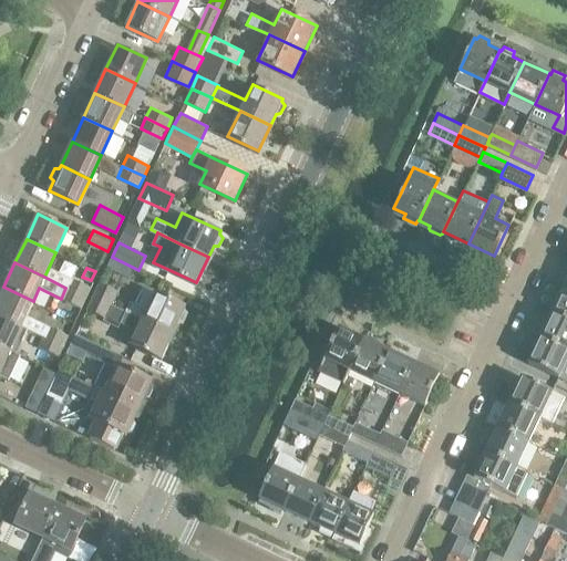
[(71,277),(65,288),(86,298),(92,287),(71,277)]
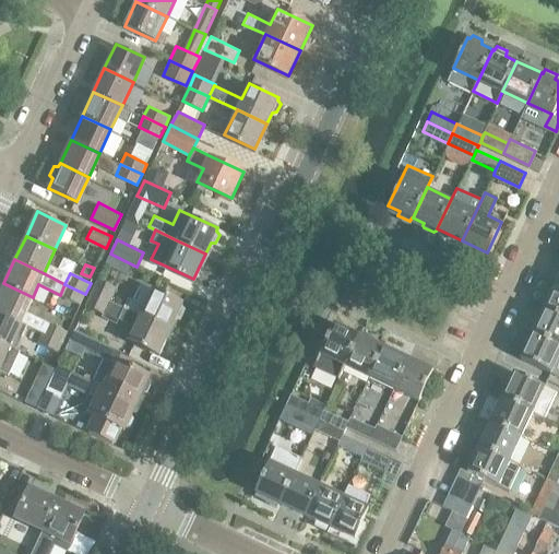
[(97,279),(93,290),(111,298),(117,287),(97,279)]
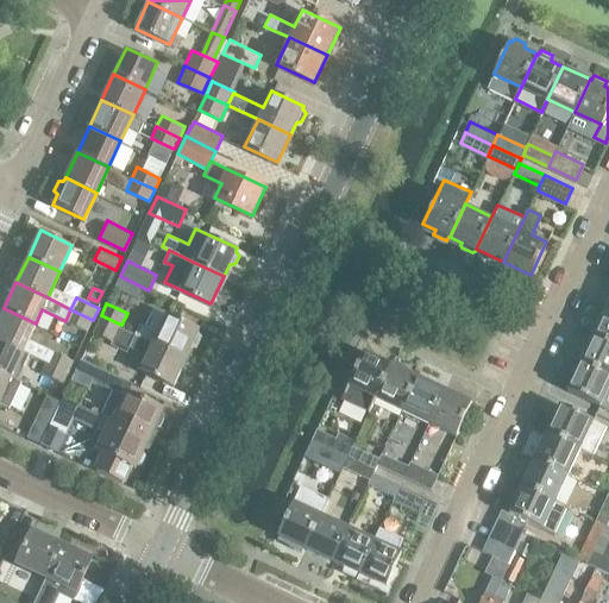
[(592,334),(608,341),(608,308),(604,307),(592,334)]
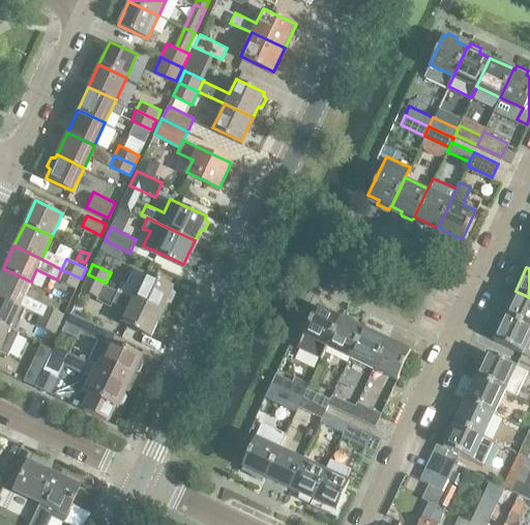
[(3,268),(0,275),(0,294),(20,303),(31,282),(3,268)]
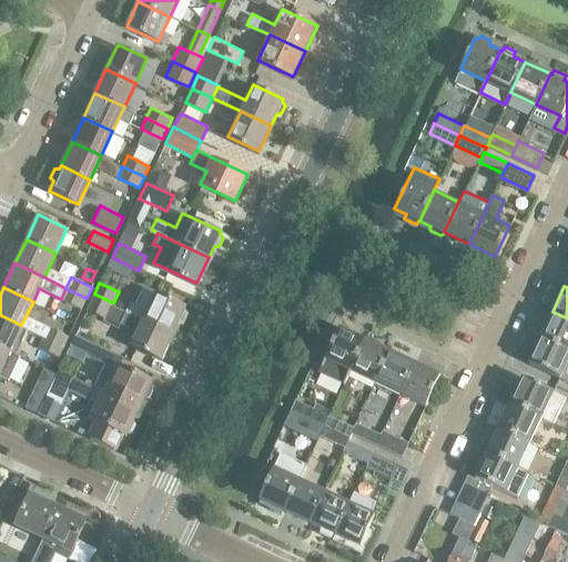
[(131,300),(127,309),(173,333),(179,323),(183,323),(188,312),(184,308),(185,307),(143,287),(135,303),(131,300)]
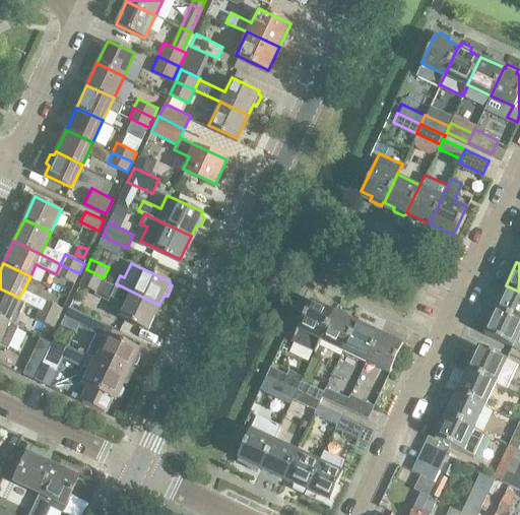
[(79,273),(60,264),(56,274),(75,283),(79,273)]
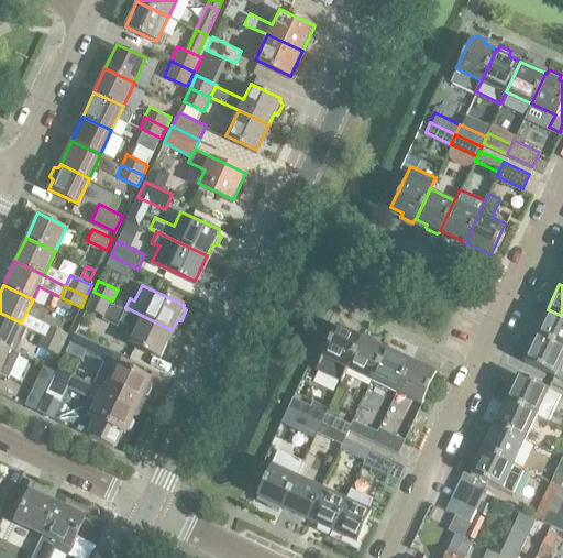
[(105,317),(112,301),(94,292),(86,307),(105,317)]
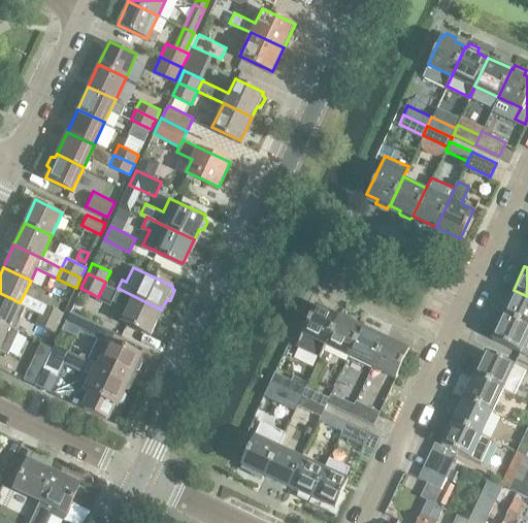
[(118,288),(112,299),(128,306),(122,321),(150,334),(161,309),(118,288)]
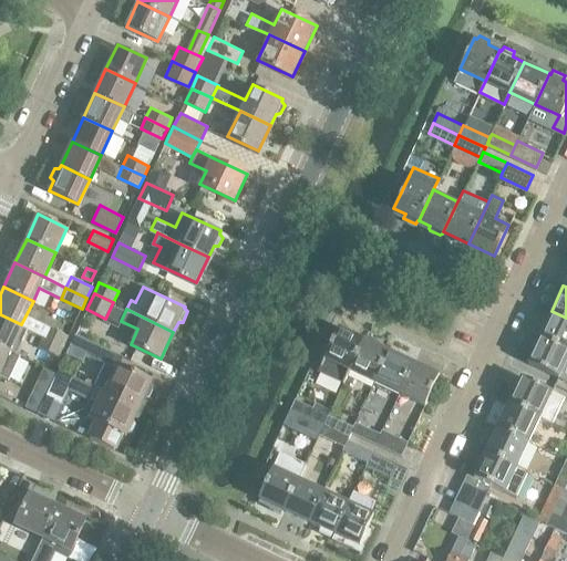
[(566,318),(552,311),(539,335),(566,347),(566,318)]
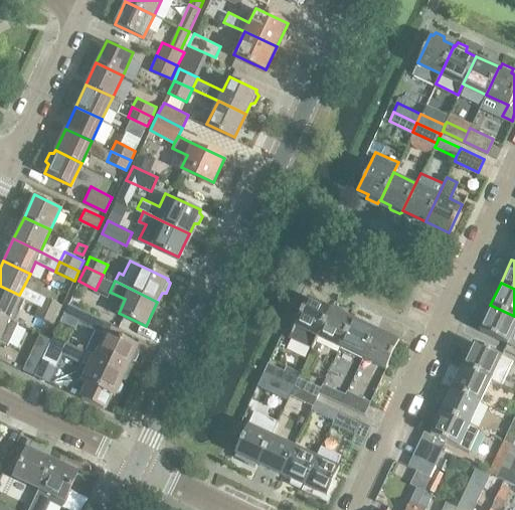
[(0,312),(9,317),(19,295),(0,286),(0,312)]
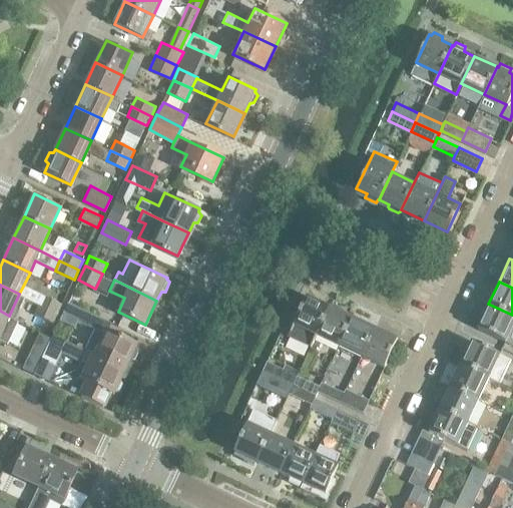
[(44,293),(39,303),(58,312),(63,303),(44,293)]
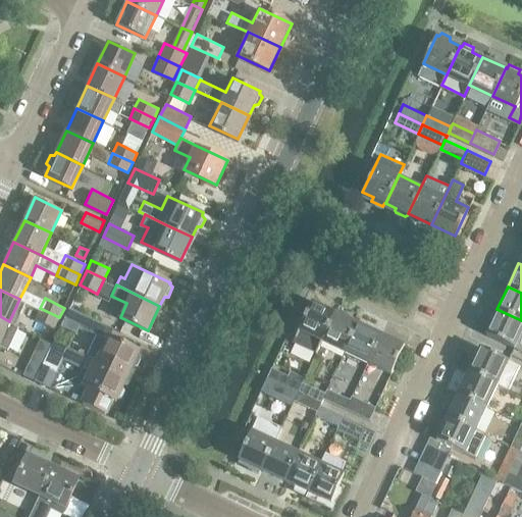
[(317,351),(322,340),(334,311),(311,300),(293,340),(317,351)]
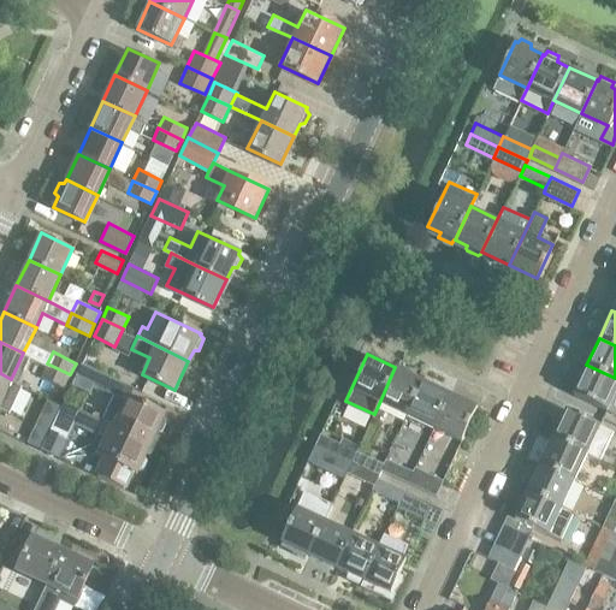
[(82,361),(76,374),(114,392),(128,398),(129,396),(134,385),(82,361)]
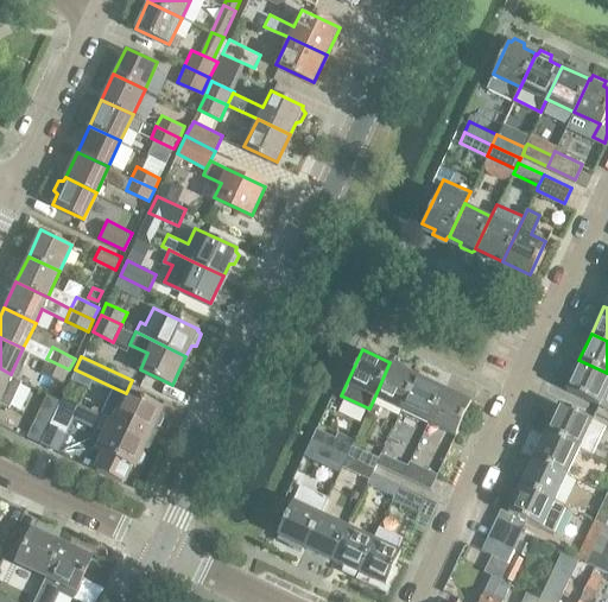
[(69,369),(46,359),(40,371),(64,381),(69,369)]
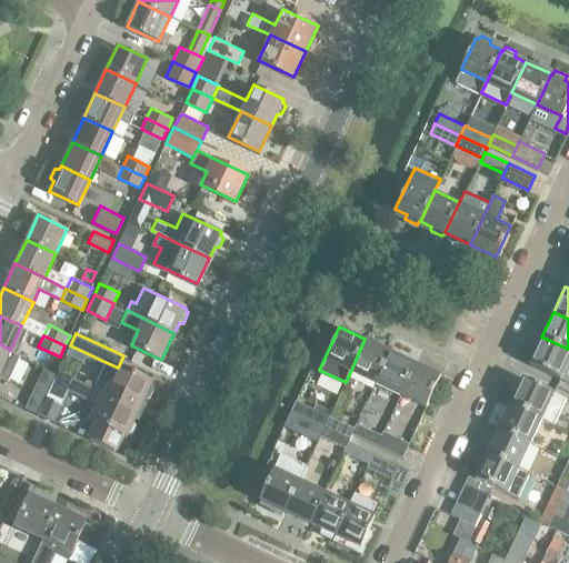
[(365,339),(351,370),(376,382),(390,351),(380,345),(381,343),(380,341),(370,337),(368,337),(367,340),(365,339)]
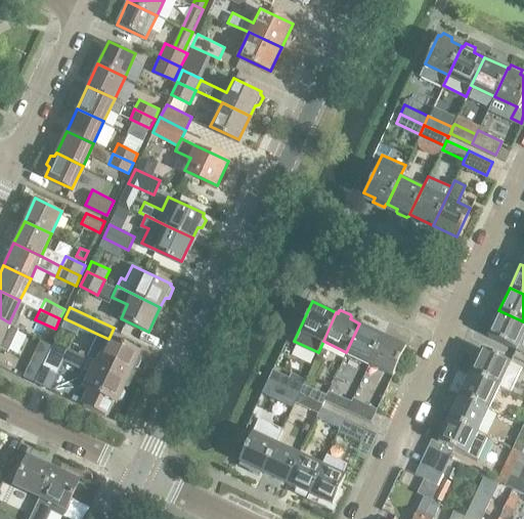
[(523,330),(523,321),(498,310),(487,334),(516,347),(523,330)]
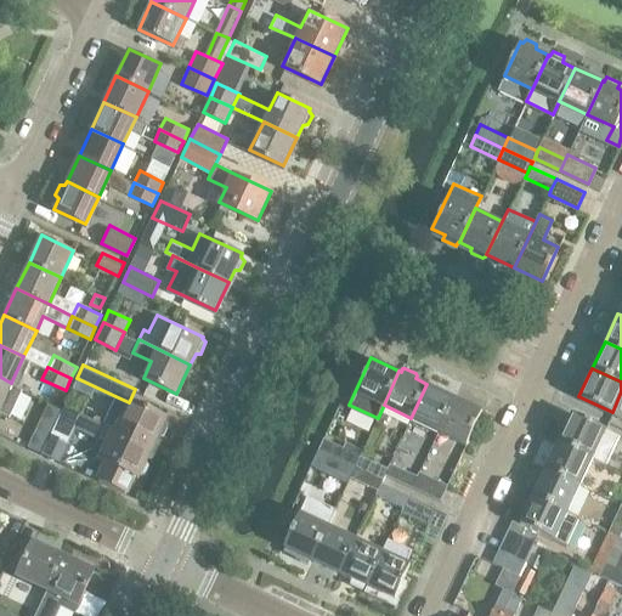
[(11,383),(0,377),(0,411),(10,416),(22,389),(11,383)]
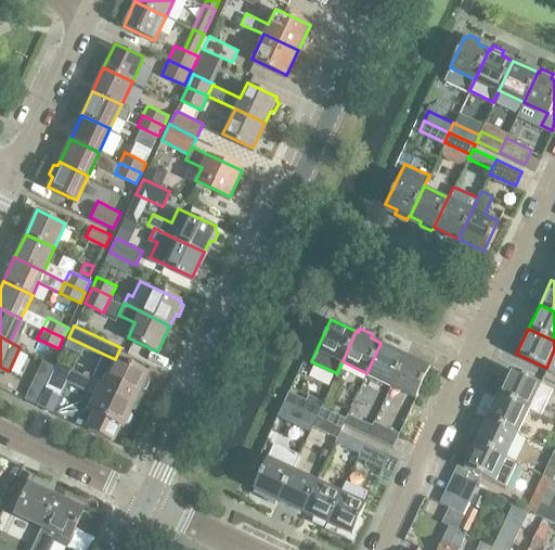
[(366,373),(391,384),(405,354),(381,343),(366,373)]
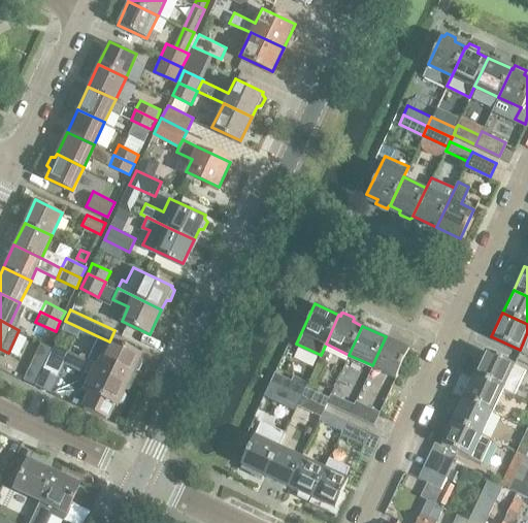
[(87,359),(129,379),(134,367),(138,367),(142,360),(139,356),(140,354),(110,339),(109,341),(98,336),(87,359)]
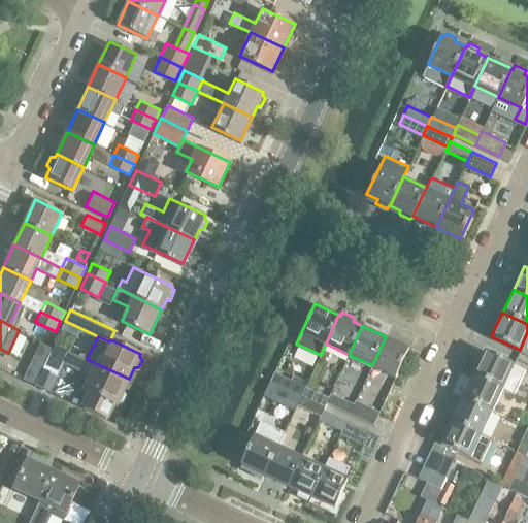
[(386,336),(372,365),(396,376),(409,348),(386,336)]
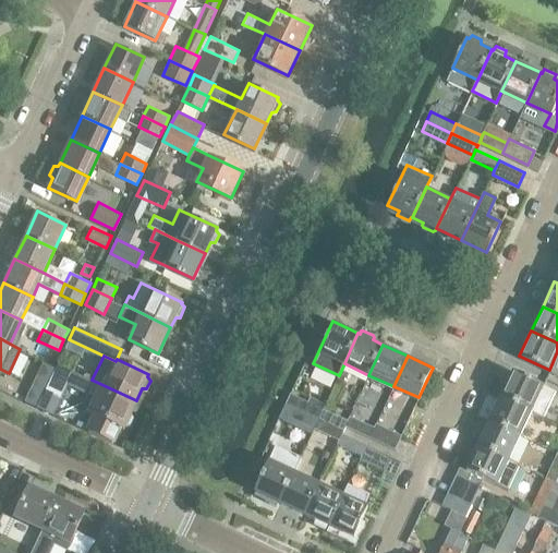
[(43,359),(36,373),(49,380),(57,365),(43,359)]
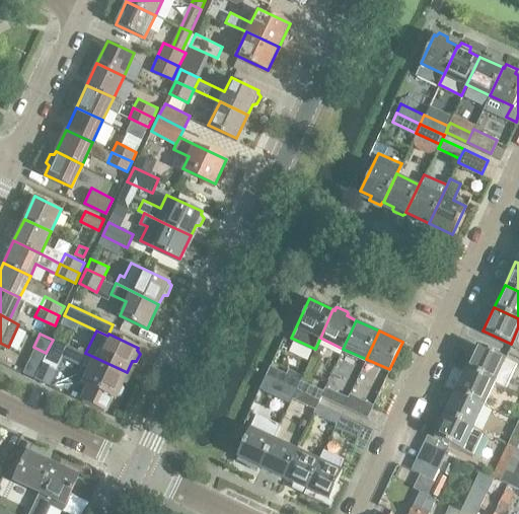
[(46,353),(42,363),(57,370),(68,345),(54,338),(53,340),(46,353)]
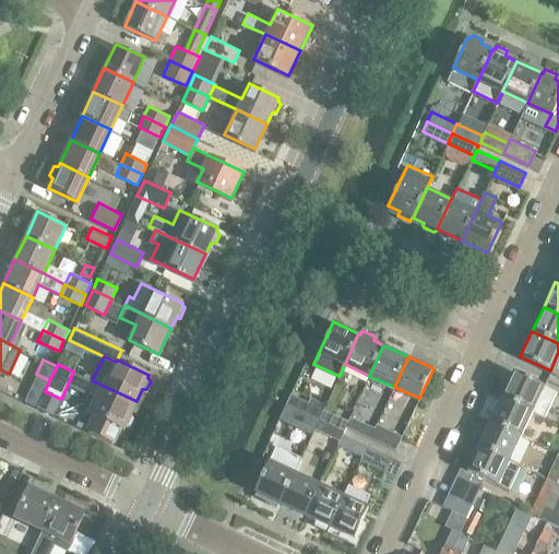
[(514,370),(502,396),(533,410),(544,415),(556,390),(514,370)]
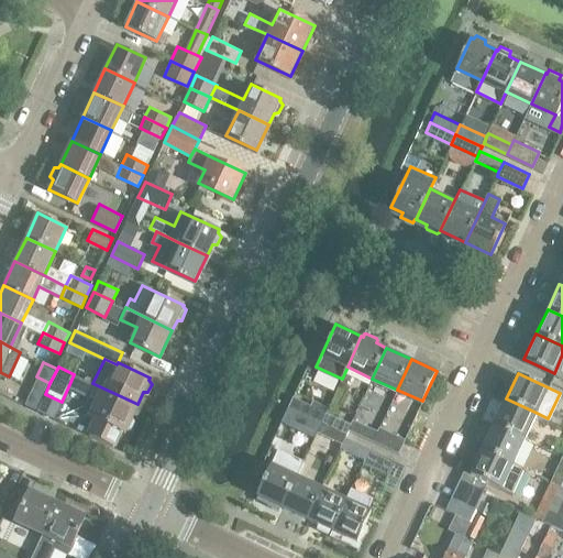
[(113,445),(121,429),(124,431),(127,428),(131,428),(134,420),(132,416),(138,404),(92,383),(87,395),(99,401),(92,416),(97,418),(89,434),(113,445)]
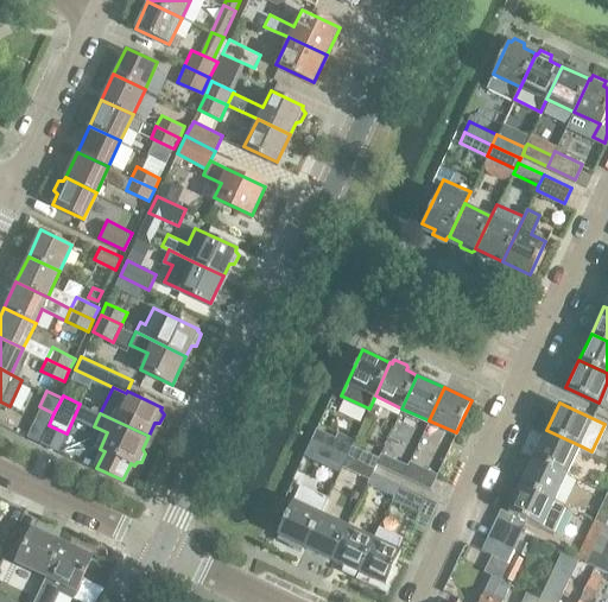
[(324,430),(320,441),(347,454),(352,443),(324,430)]
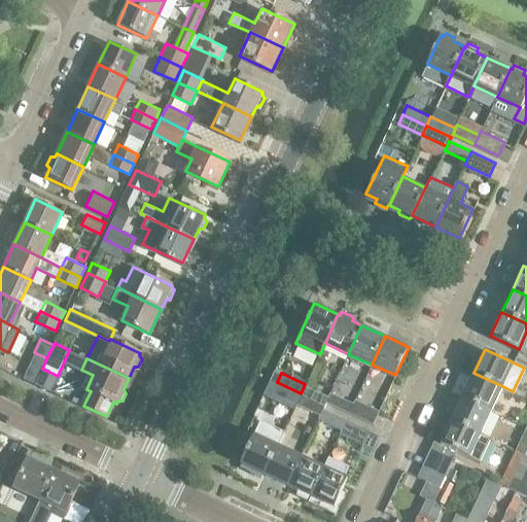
[(473,373),(462,395),(491,409),(502,386),(473,373)]
